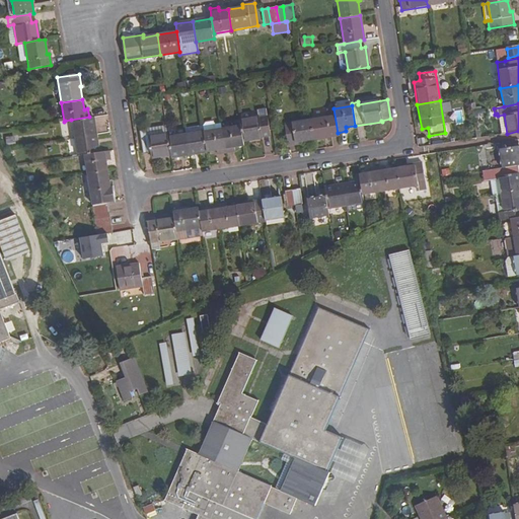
[(269,136),(265,108),(256,110),(257,117),(239,120),(240,126),(243,142),(262,139),(262,137),(269,136)]
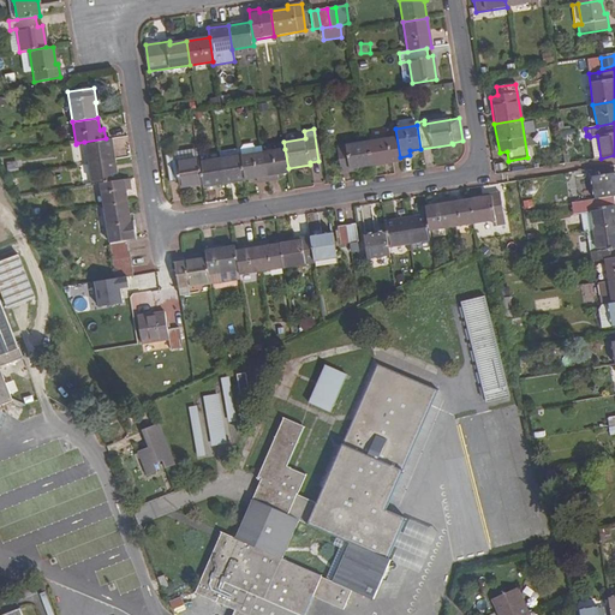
[(400,162),(400,157),(395,129),(384,130),(386,138),(366,142),(371,166),(400,162)]
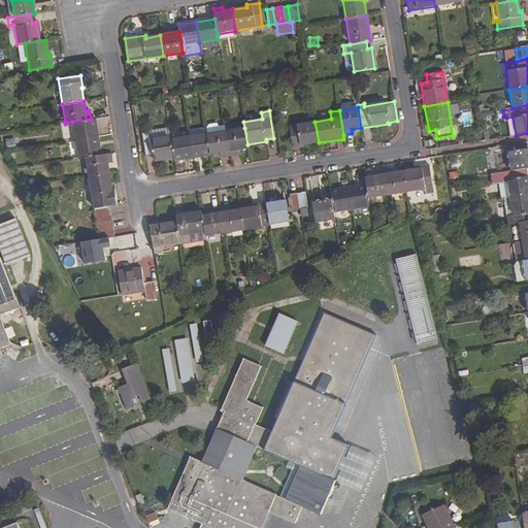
[(516,136),(513,117),(506,118),(509,137),(516,136)]
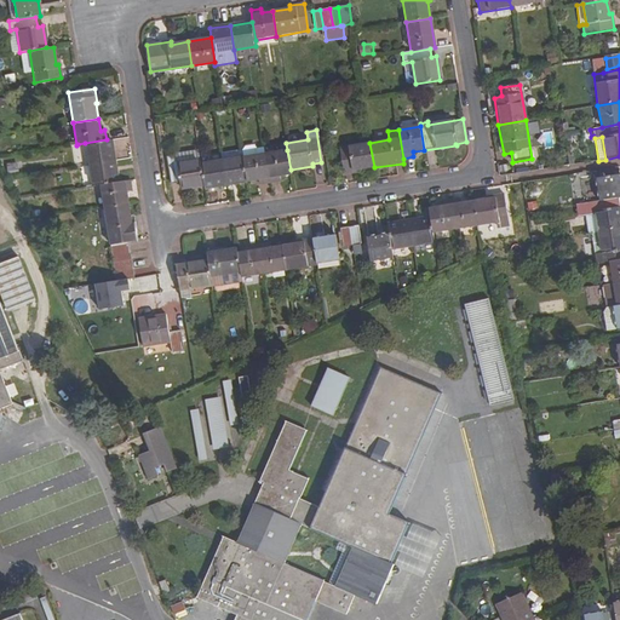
[(114,160),(112,139),(85,143),(87,164),(114,160)]
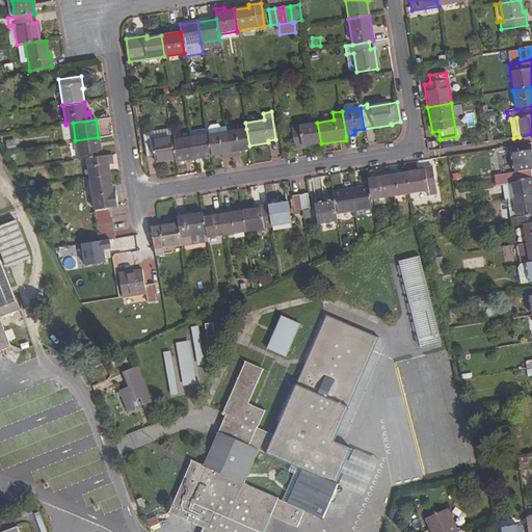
[(75,140),(73,123),(67,124),(69,141),(75,140)]
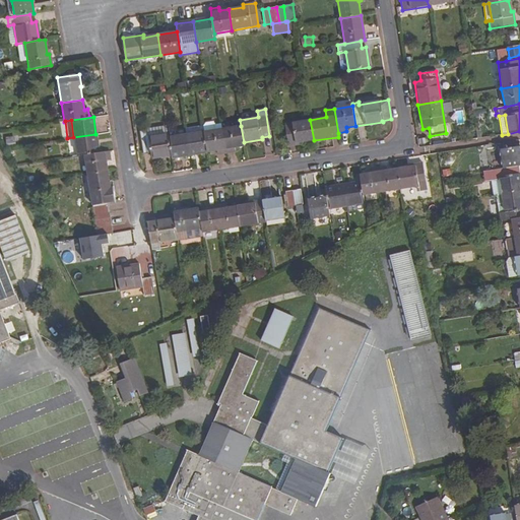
[(299,142),(314,140),(310,120),(283,124),(287,146),(299,144),(299,142)]
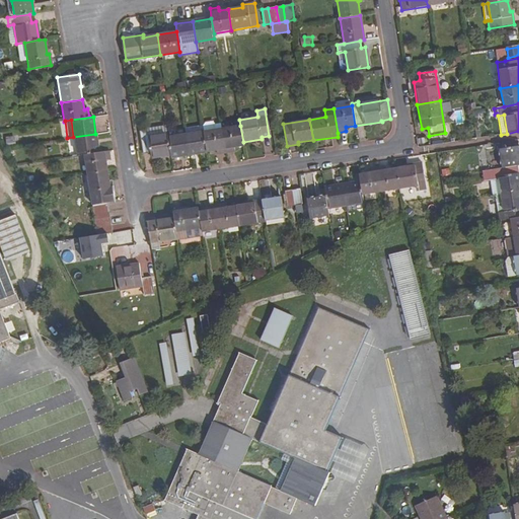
[(243,145),(243,142),(240,126),(221,129),(225,153),(233,151),(233,148),(243,145)]
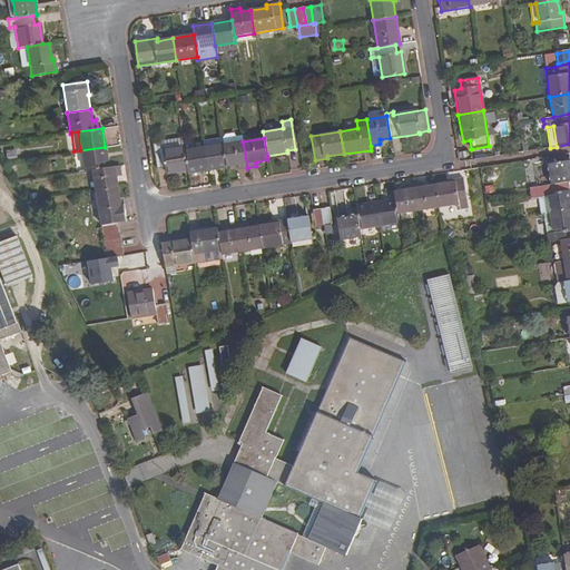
[(183,147),(182,140),(160,144),(161,146),(163,150),(183,147)]
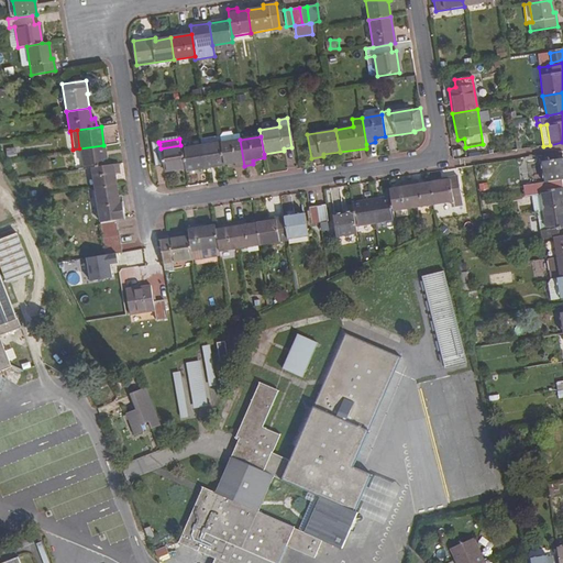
[(234,167),(244,166),(240,140),(220,144),(223,165),(233,163),(234,167)]
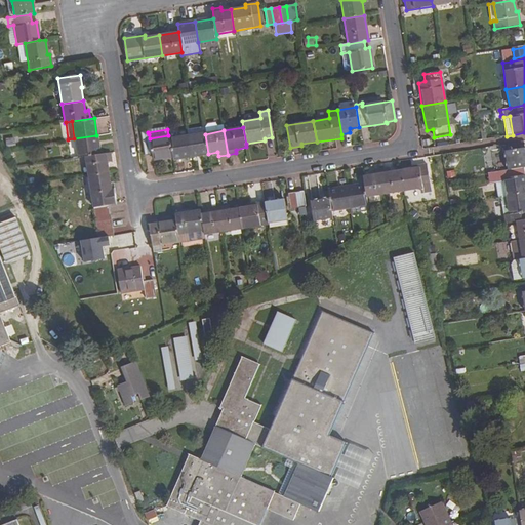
[(208,154),(205,134),(204,133),(186,135),(190,157),(208,154)]
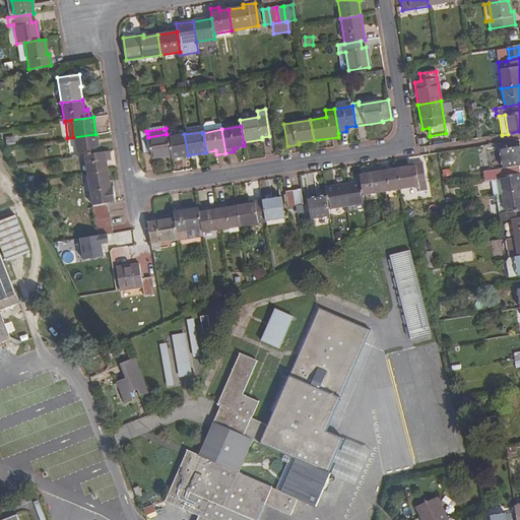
[(168,137),(167,134),(148,137),(147,133),(139,134),(142,155),(150,154),(151,158),(170,155),(168,137)]
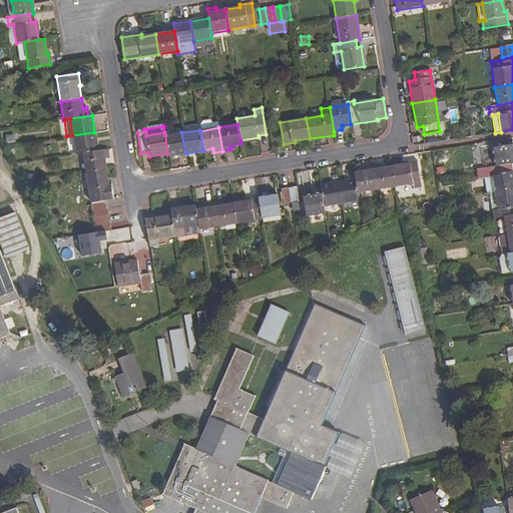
[(97,150),(94,132),(72,135),(75,153),(97,150)]
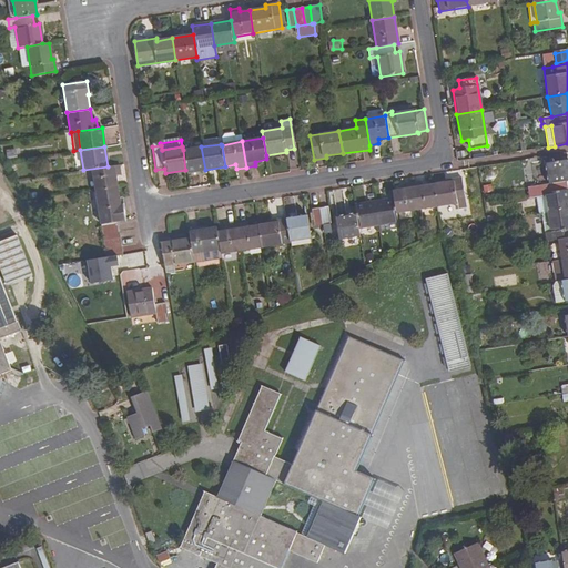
[(186,172),(205,170),(201,146),(183,150),(185,170),(186,172)]
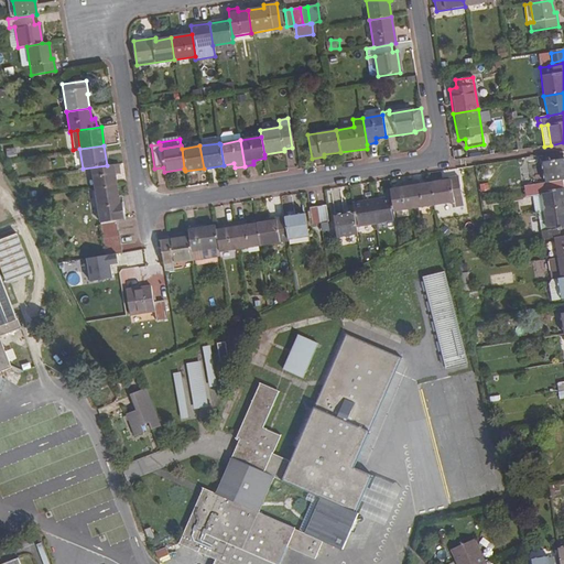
[(563,180),(563,160),(563,159),(542,163),(545,183),(559,181),(563,180)]
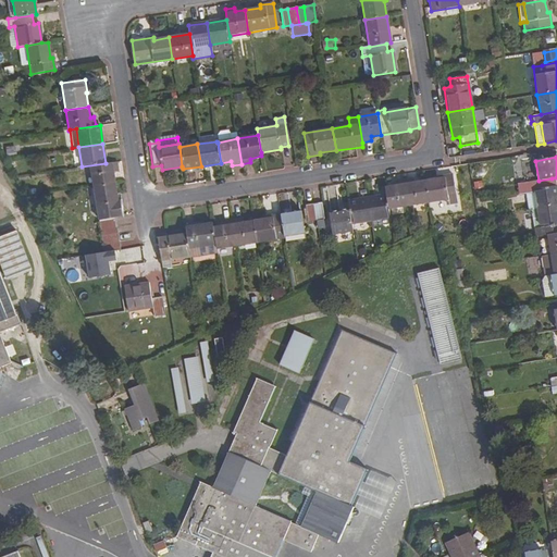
[(118,172),(115,162),(89,165),(93,186),(115,183),(114,173),(118,172)]
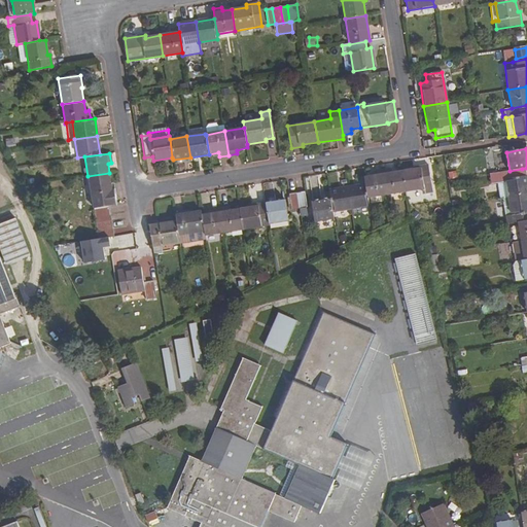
[(416,169),(401,172),(405,191),(421,189),(422,195),(431,192),(426,166),(416,168),(416,169)]
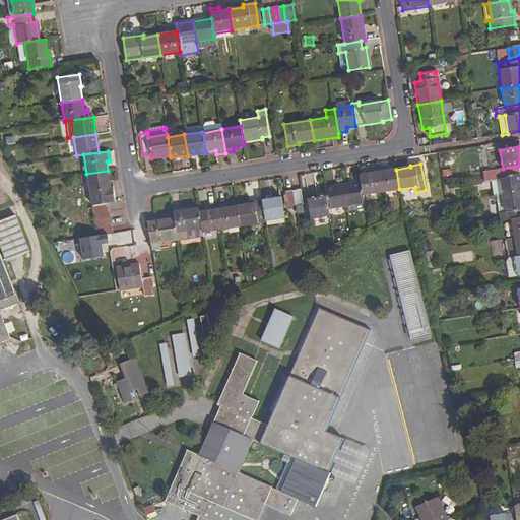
[(519,174),(516,175),(515,167),(503,169),(482,172),(484,182),(491,181),(499,180),(501,195),(519,191),(519,174)]
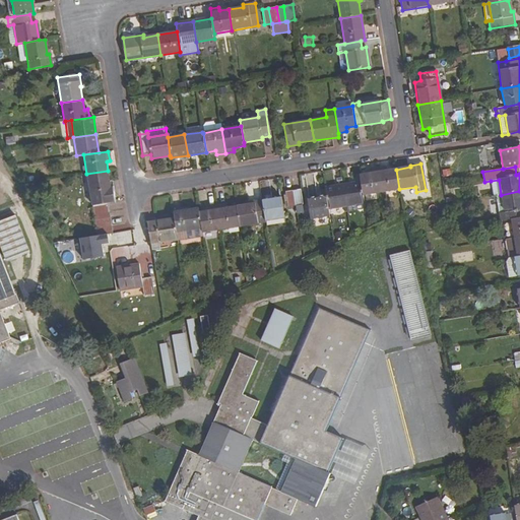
[(399,189),(396,170),(385,171),(384,168),(376,169),(380,193),(399,189)]
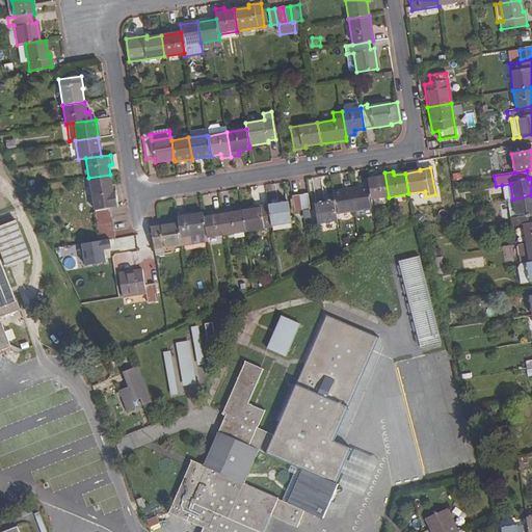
[(389,197),(384,173),(375,175),(376,178),(367,180),(368,186),(370,200),(389,197)]
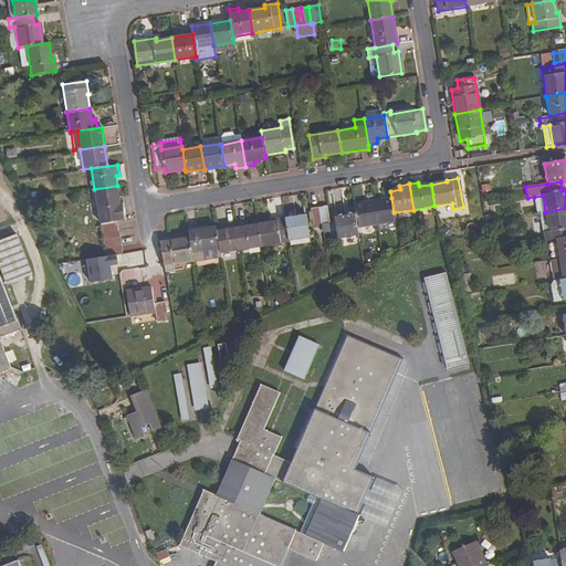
[(119,200),(117,186),(94,189),(100,224),(117,221),(125,220),(122,200),(119,200)]
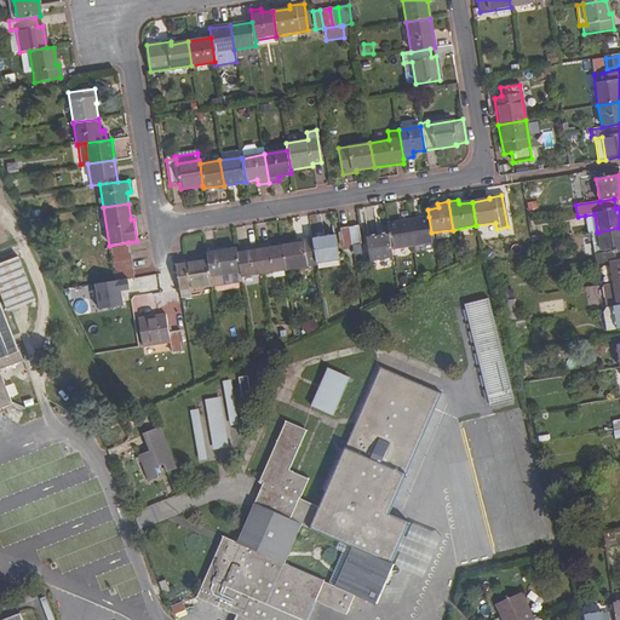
[(591,234),(597,233),(595,214),(585,216),(589,234),(591,234)]
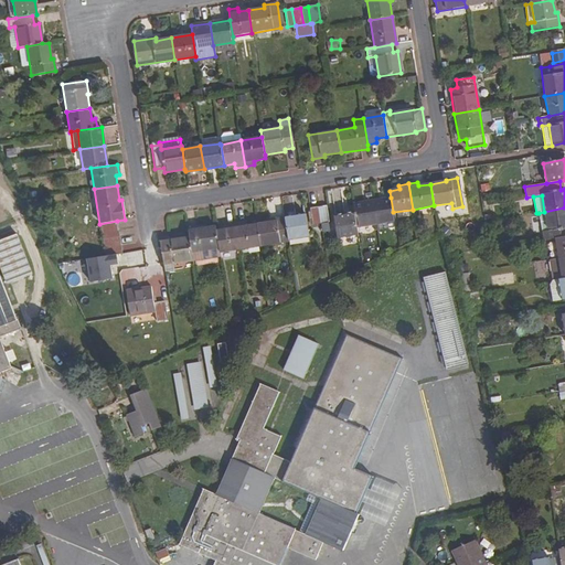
[(393,212),(391,198),(371,201),(374,223),(394,220),(393,212)]
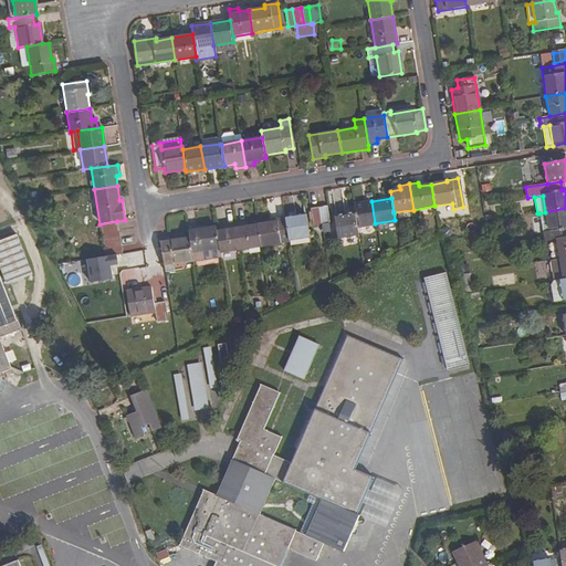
[(375,223),(371,201),(353,205),(354,213),(356,227),(375,223)]
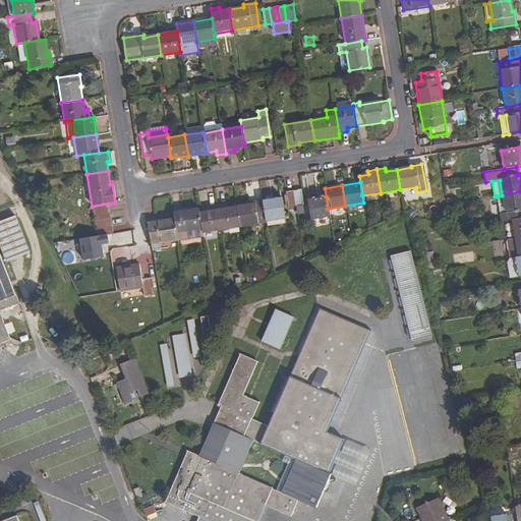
[(302,205),(300,189),(292,191),(295,206),(302,205)]
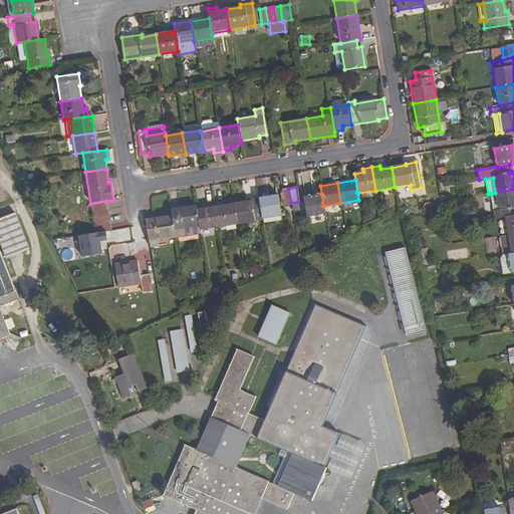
[(291,203),(288,189),(281,189),(283,205),(291,203)]
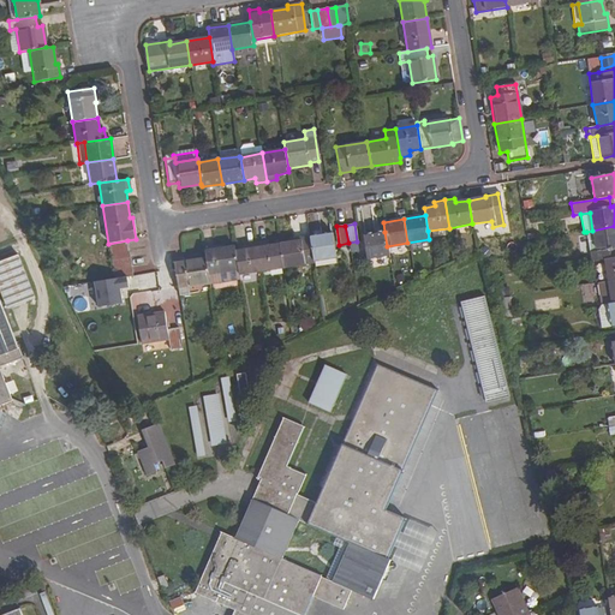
[(614,226),(592,231),(596,251),(591,252),(592,261),(604,258),(614,256),(614,226)]
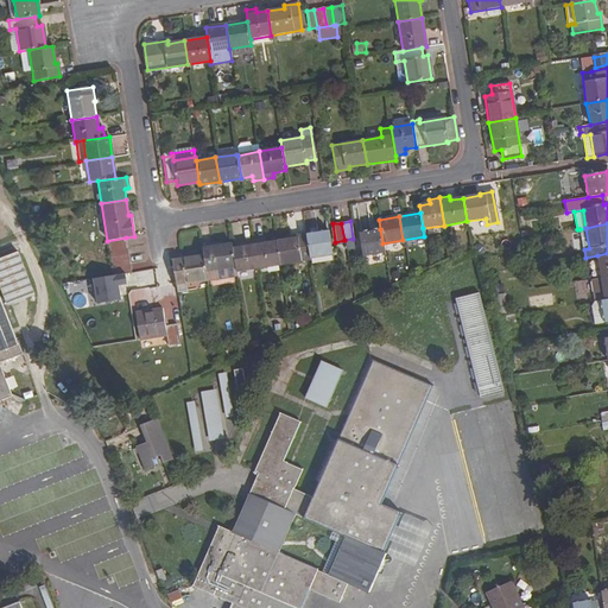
[(589,248),(586,228),(580,229),(583,249),(589,248)]
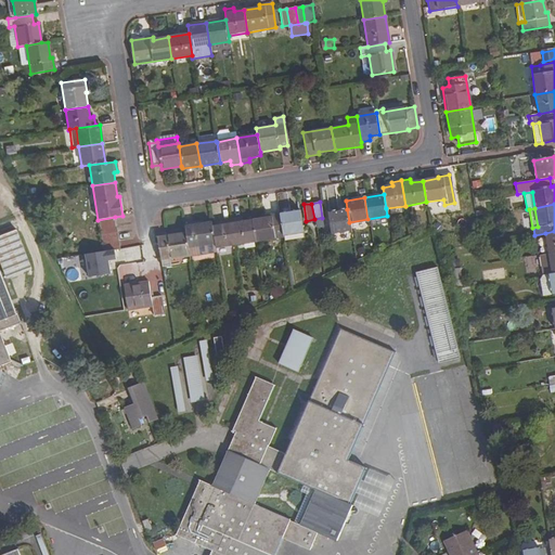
[(330,234),(350,231),(347,209),(326,213),(330,234)]
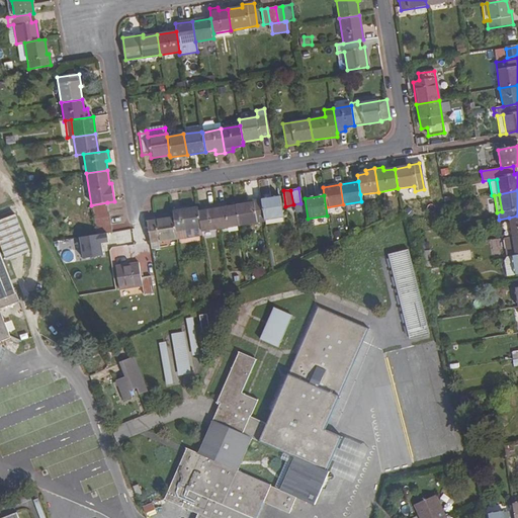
[(278,197),(259,200),(263,220),(281,217),(278,197)]
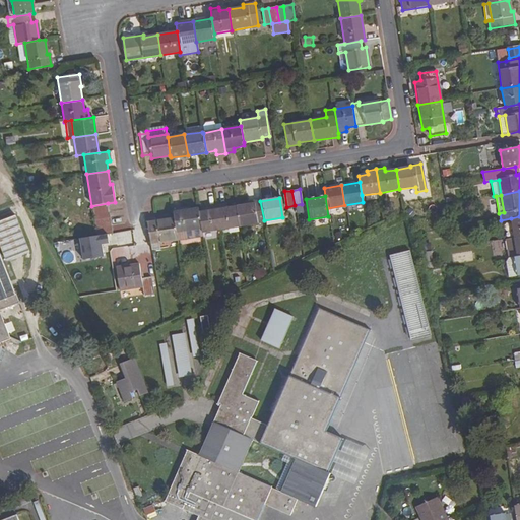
[(264,223),(260,201),(248,202),(249,204),(236,207),(240,228),(264,223)]
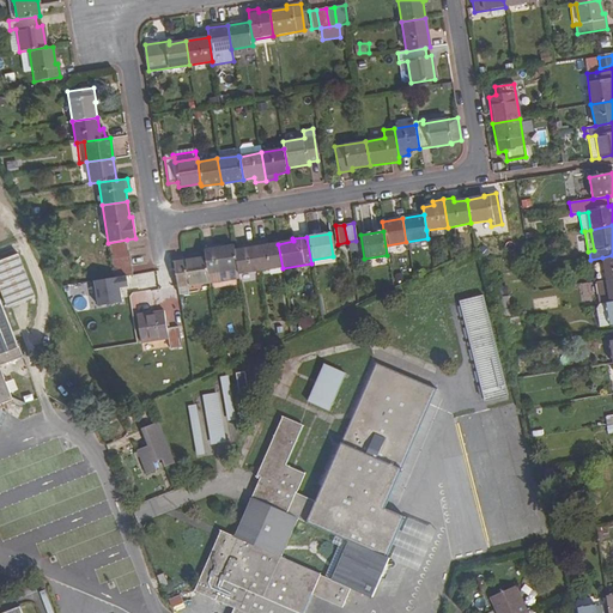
[(128,248),(127,240),(108,243),(109,252),(128,248)]
